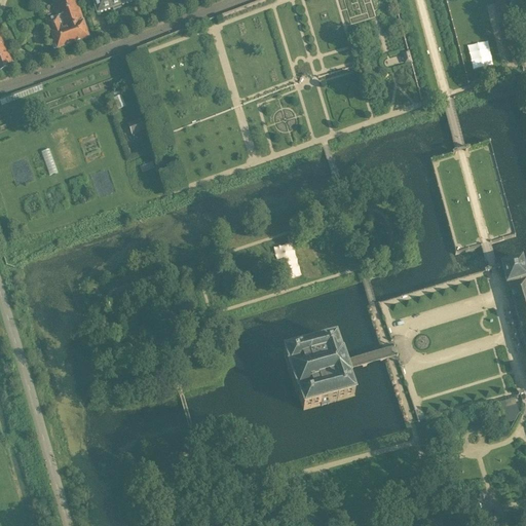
[(57,50),(88,39),(75,0),(59,0),(52,3),(58,16),(45,22),(57,50)]
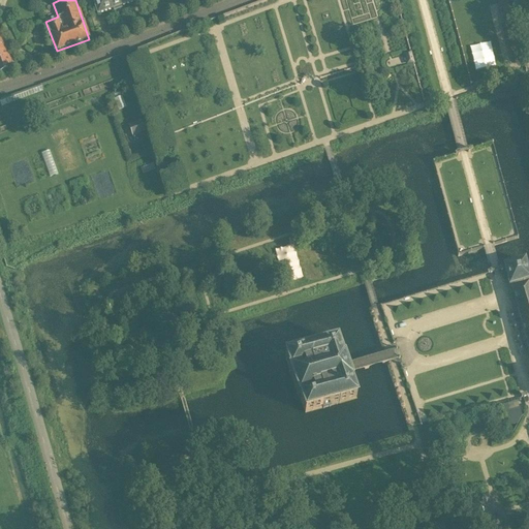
[(92,0),(97,14),(113,9),(114,11),(121,9),(120,6),(136,1),(135,0),(92,0)]
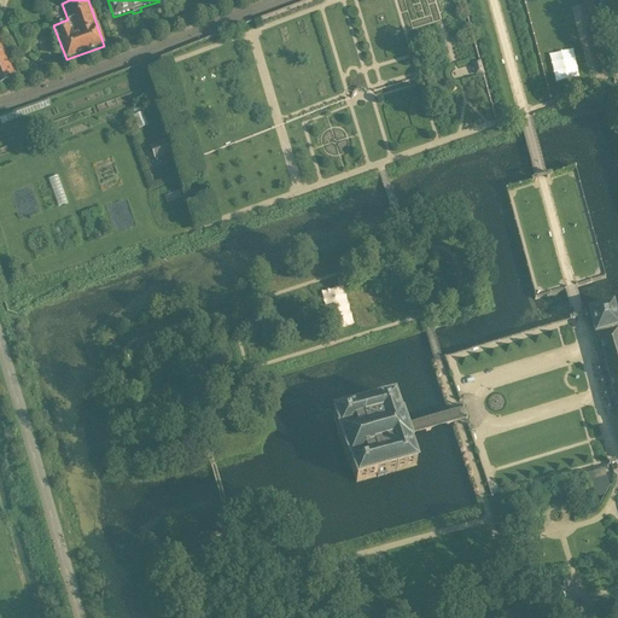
[(606,54),(607,54),(592,0),(590,0),(583,3),(596,57),(606,54)]
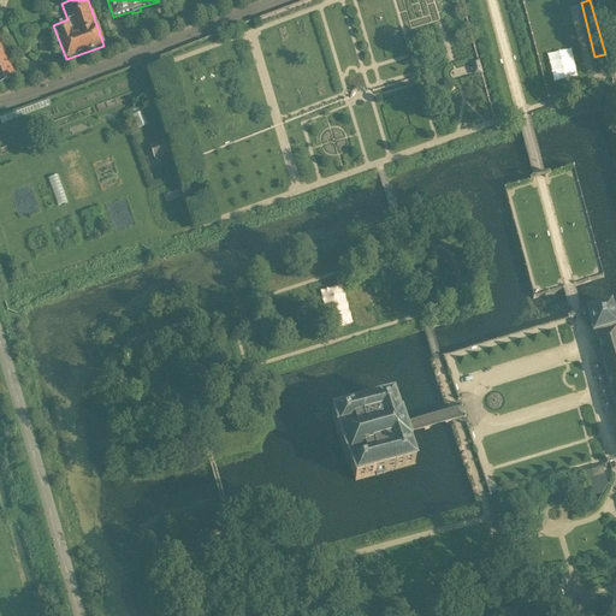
[(0,84),(19,77),(0,30),(0,84)]
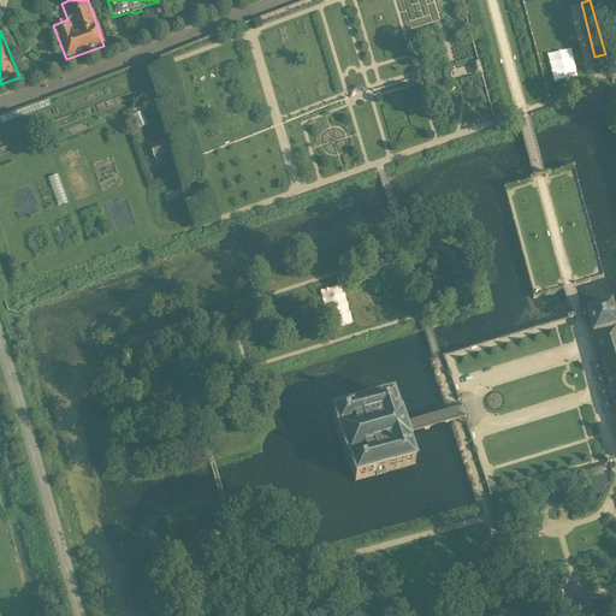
[(473,76),(483,73),(479,60),(469,63),(473,76)]
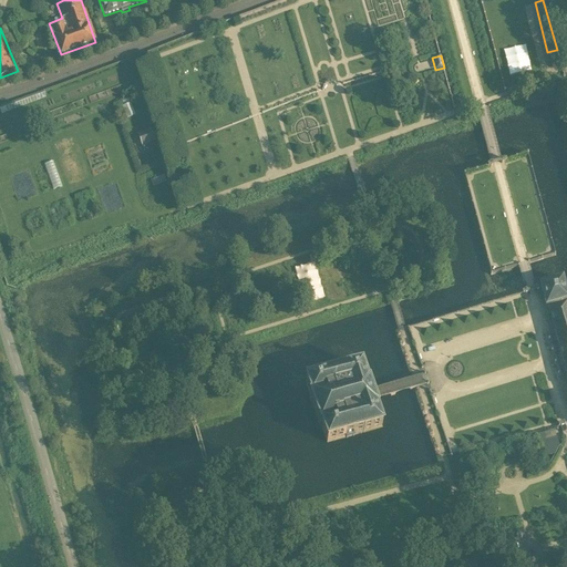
[(131,103),(123,106),(129,119),(136,114),(131,103)]
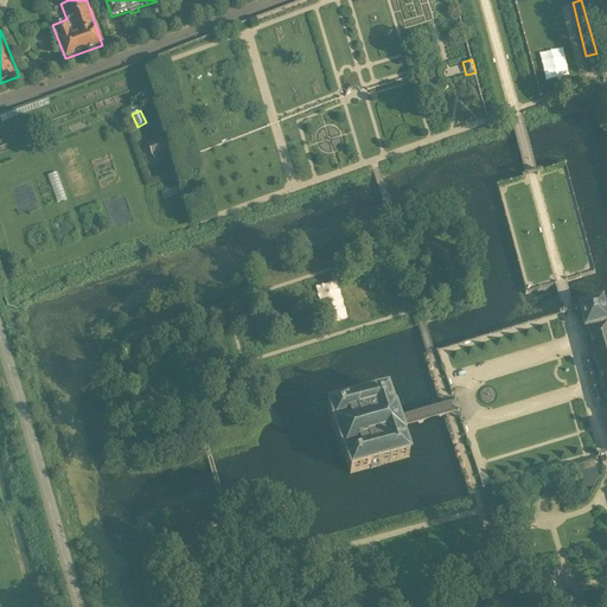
[(152,158),(172,151),(167,135),(146,144),(152,158)]
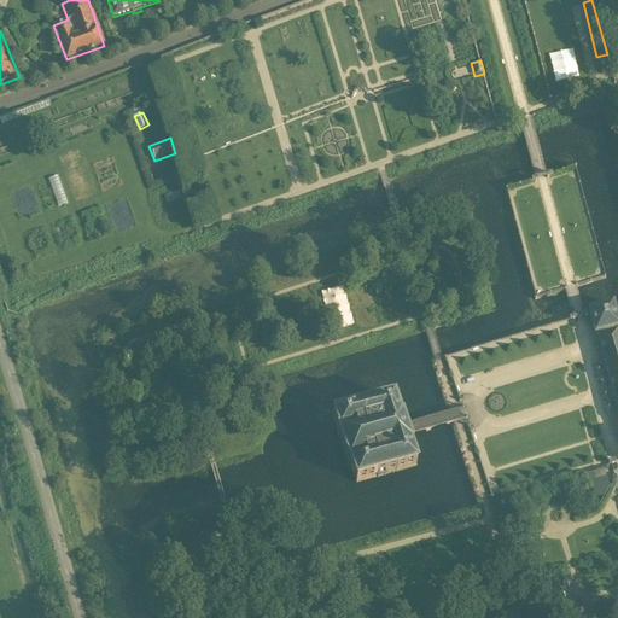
[(57,207),(68,203),(59,174),(48,178),(57,207)]
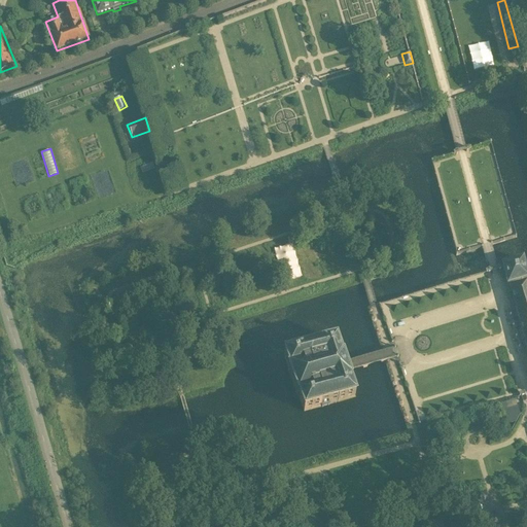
[(291,242),(272,247),(281,281),(301,276),(291,242)]
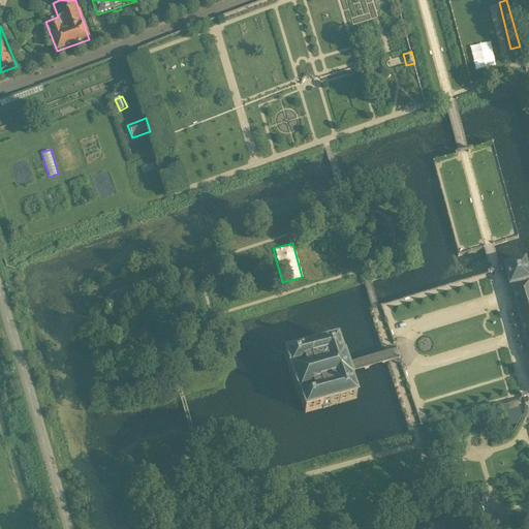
[(528,277),(528,276),(525,260),(503,266),(503,268),(508,287),(510,287),(517,311),(528,355),(528,356),(528,277)]
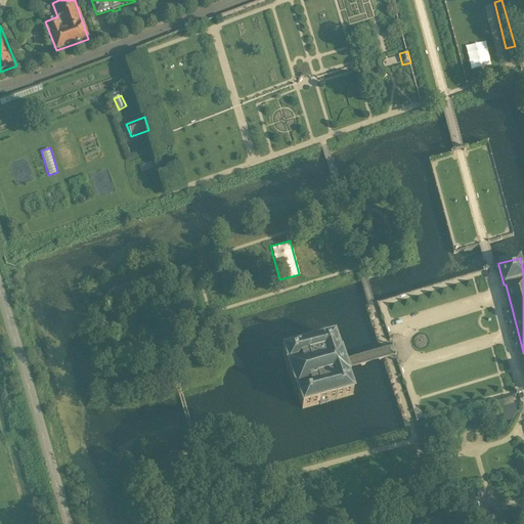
[(339,353),(334,336),(282,352),(287,365),(286,365),(295,394),(297,394),(302,409),(353,393),(348,378),(349,378),(347,372),(345,367),(344,361),(341,352),(339,353)]
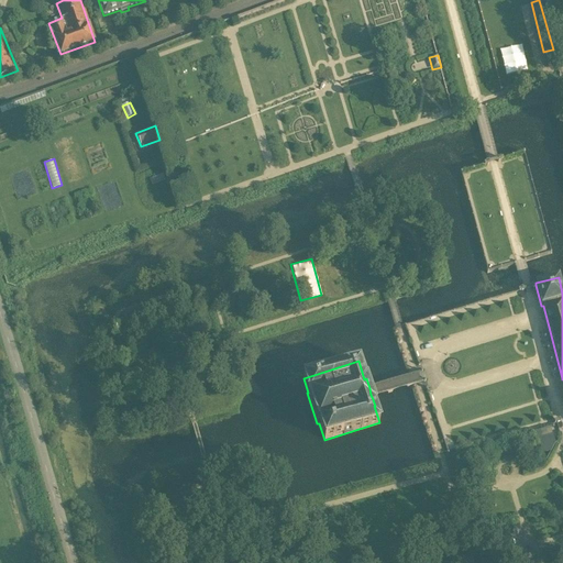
[(542,438),(536,440),(540,454),(545,452),(542,438)]
